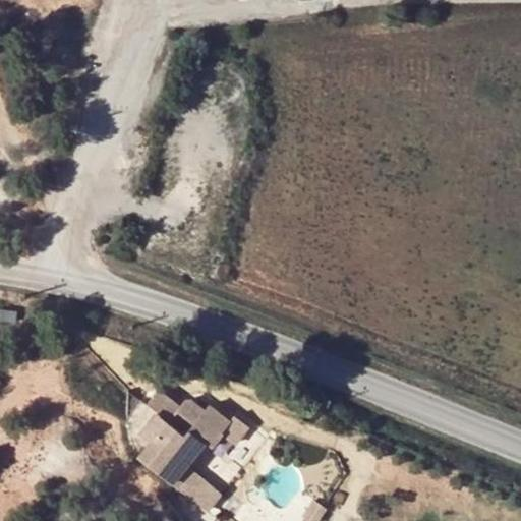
[(213,448),(222,435),(232,421),(229,419),(208,403),(204,408),(187,396),(186,396),(180,404),(158,387),(146,403),(155,410),(140,428),(137,432),(148,441),(135,456),(171,484),(172,484),(185,467),(188,463),(206,442),(213,448)]
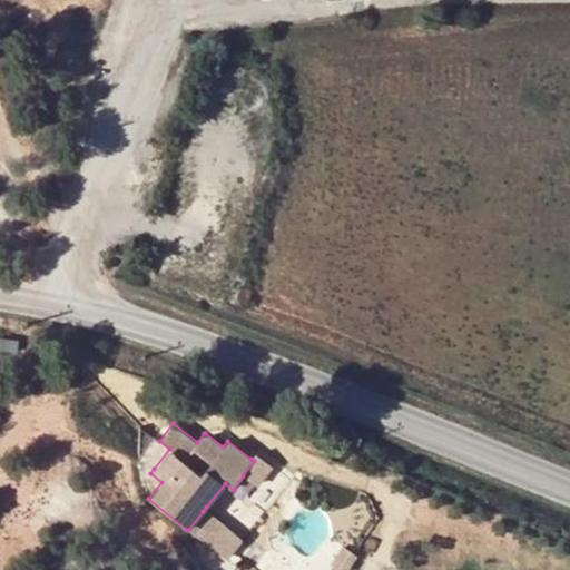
[(159,441),(154,436),(138,457),(154,469),(169,449),(159,441)]
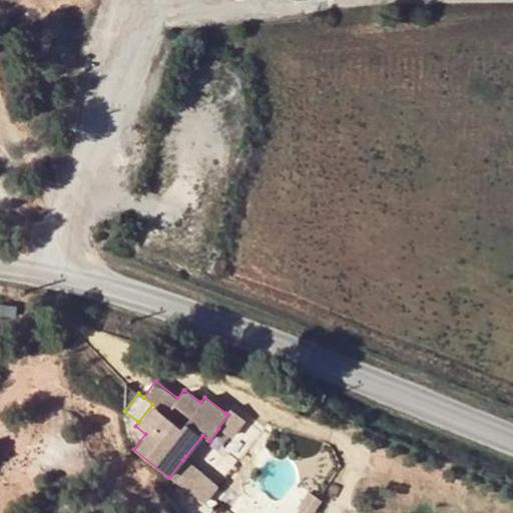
[(245,420),(230,408),(225,413),(228,415),(218,428),(231,438),(245,420)]
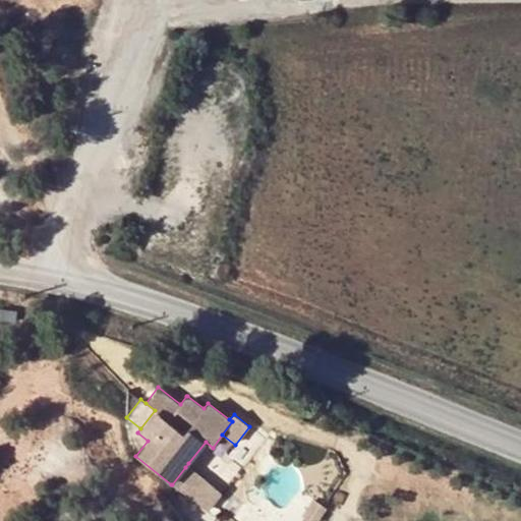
[(220,494),(185,467),(172,484),(206,512),(220,494)]
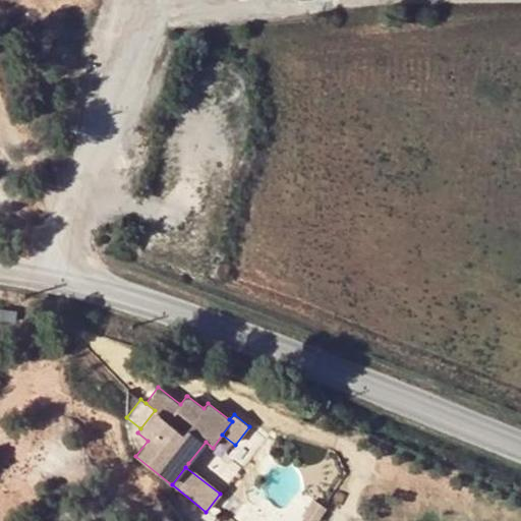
[(316,520),(327,508),(311,498),(300,515),(307,520),(316,520)]
